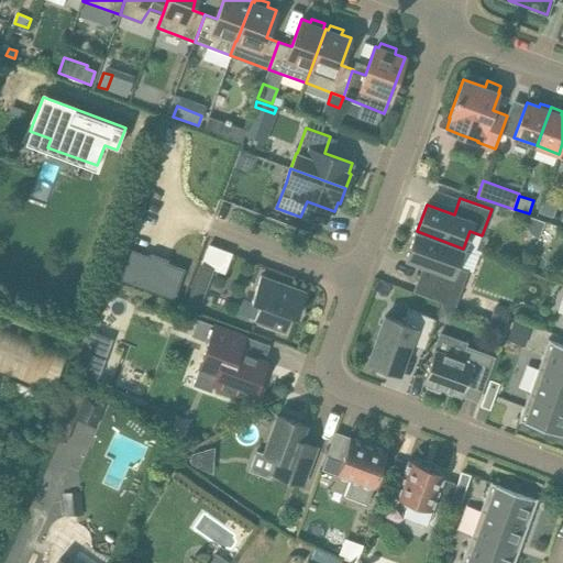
[(558,203),(544,199),(540,212),(553,218),(558,203)]
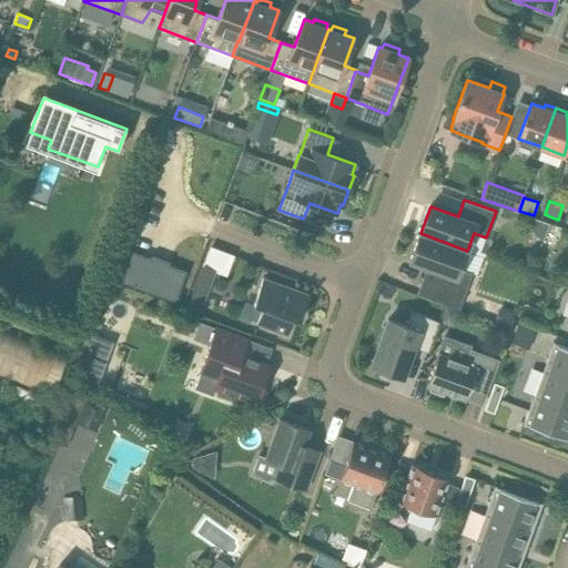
[(467,251),(421,233),(411,261),(438,271),(434,281),(424,277),(417,294),(452,306),(457,290),(466,293),(474,272),(460,267),(467,251)]
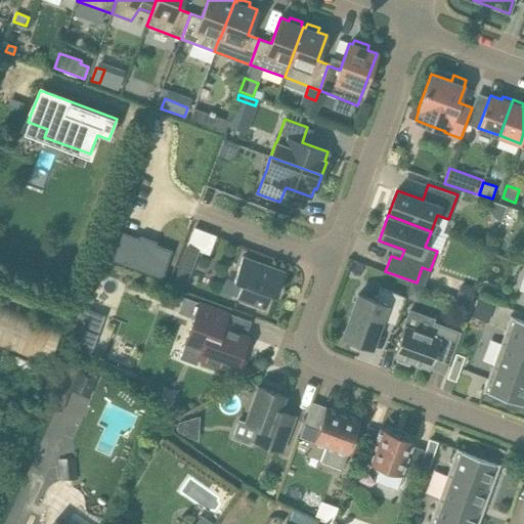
[(173,251),(156,244),(157,242),(141,235),(140,238),(124,231),(113,259),(163,278),(173,251)]
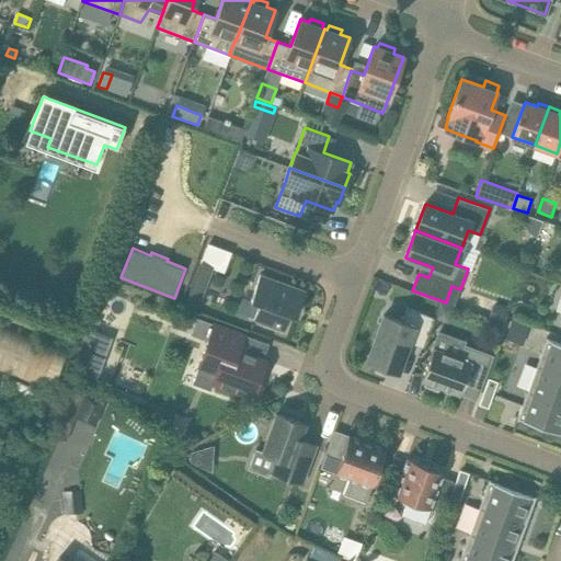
[(289,282),(293,274),(261,261),(258,270),(289,282)]
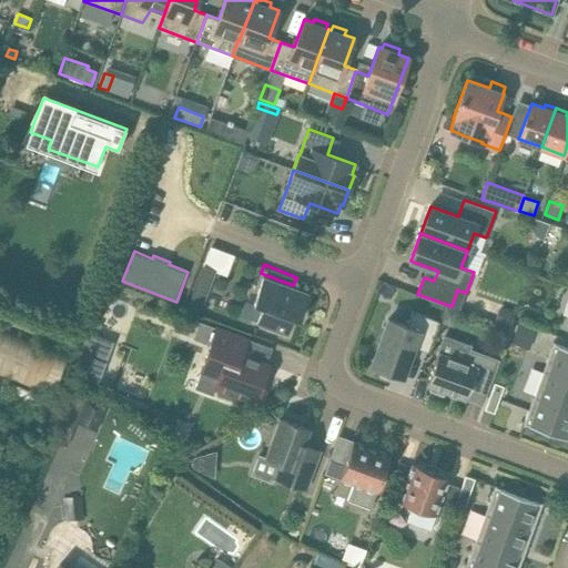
[(296,313),(303,314),(310,295),(263,277),(253,304),(262,307),(256,323),(287,334),(296,313)]
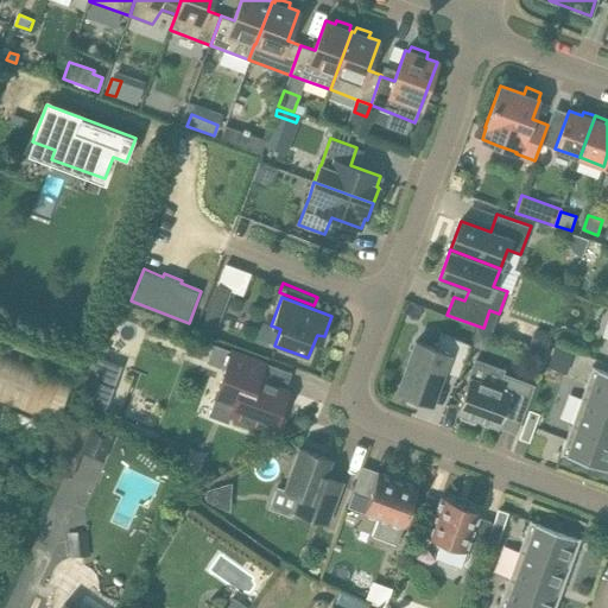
[(209,309),(201,327),(216,333),(223,314),(209,309)]
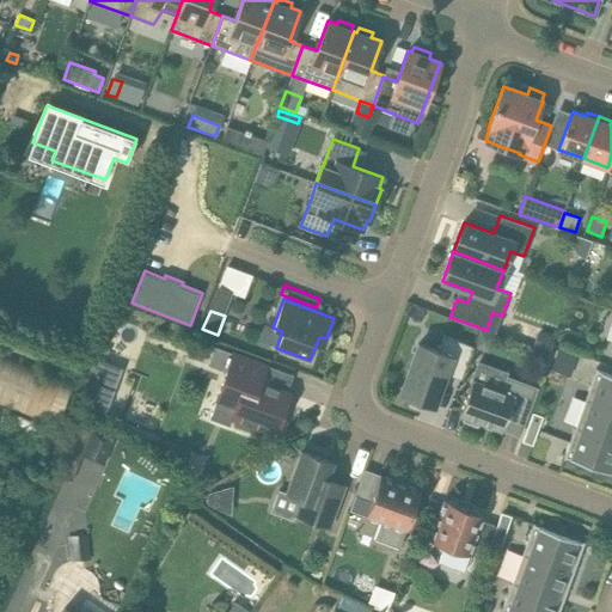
[(495,335),(479,329),(473,346),(489,352),(495,335)]
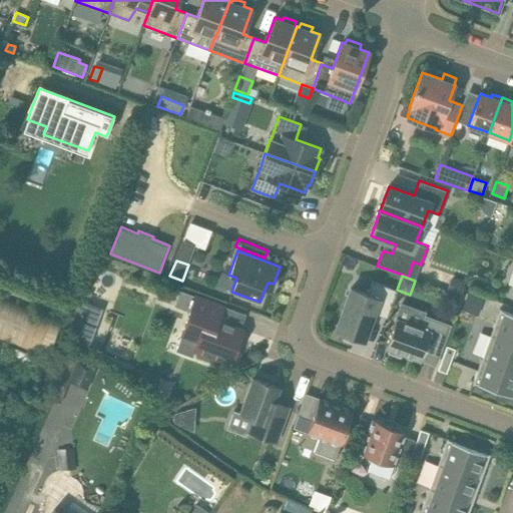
[(452,276),(447,290),(461,295),(466,281),(452,276)]
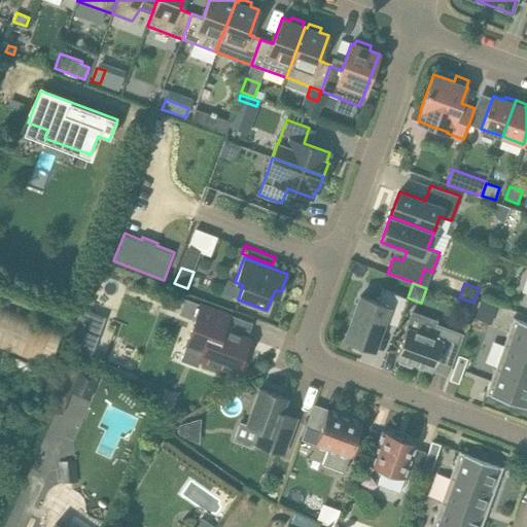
[(378,303),(360,296),(345,339),(374,349),(384,322),(396,326),(408,297),(383,289),(378,303)]
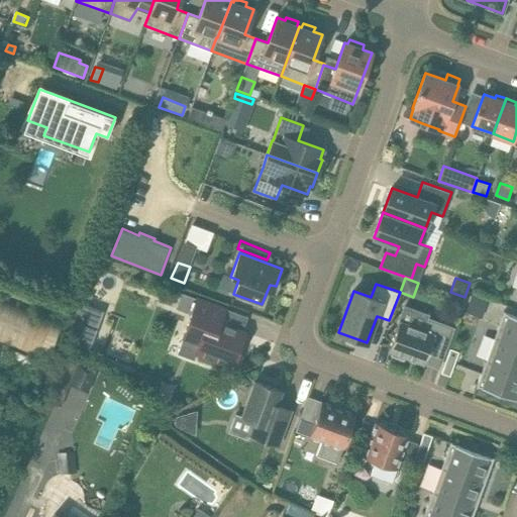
[(481,319),(487,301),(472,295),(464,313),(481,319)]
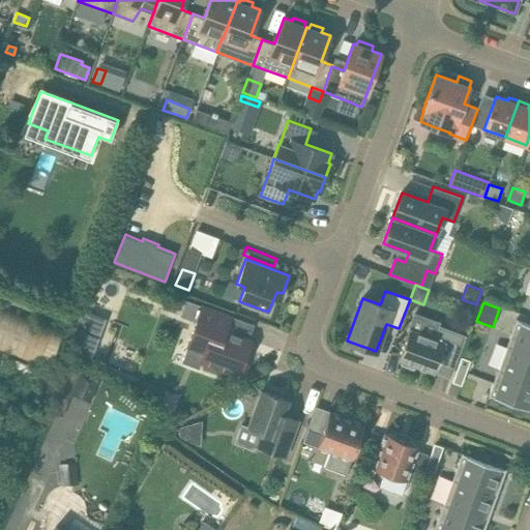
[(0,342),(51,362),(63,331),(0,305),(0,342)]
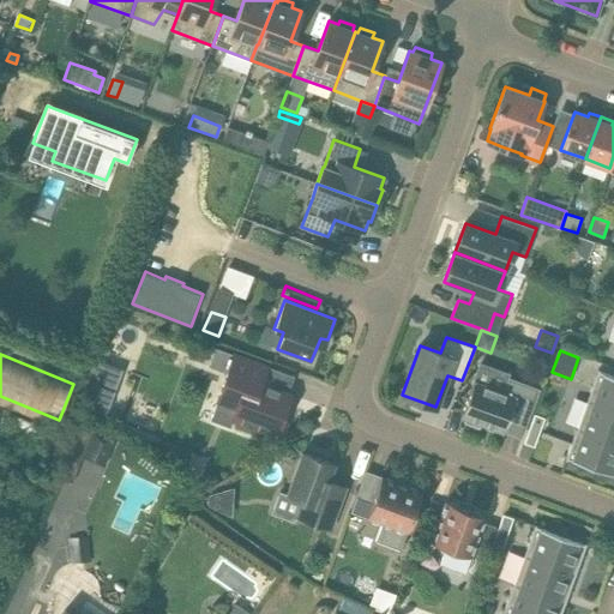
[(268,366),(235,354),(218,399),(211,420),(229,427),(233,419),(276,435),(278,429),(283,431),(294,402),(289,401),(292,395),(262,384),(268,366)]
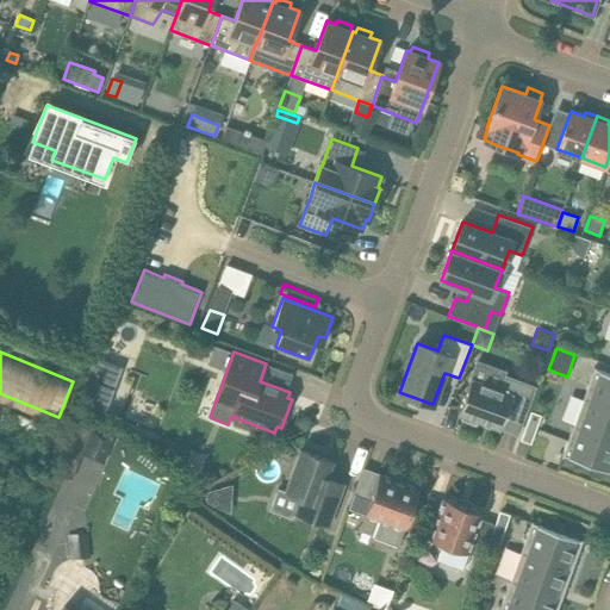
[(596,367),(595,367),(562,456),(564,458),(564,455),(609,472),(609,374),(596,369),(596,367)]
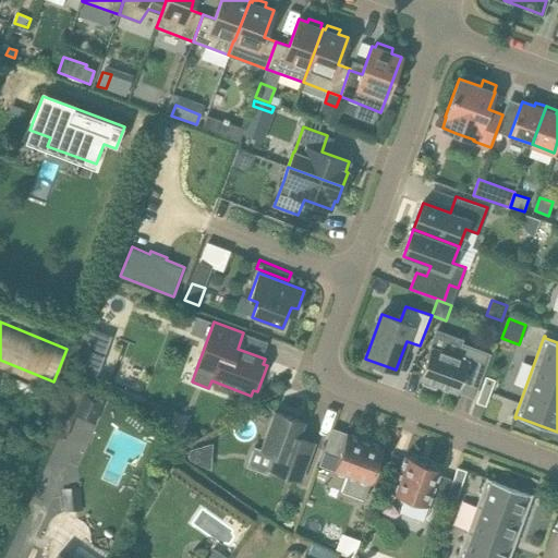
[(419,379),(420,380),(421,379),(423,379),(422,384),(436,389),(437,385),(457,392),(456,393),(457,393),(464,375),(477,380),(487,353),(463,344),(459,358),(433,347),(433,346),(432,346),(419,379)]
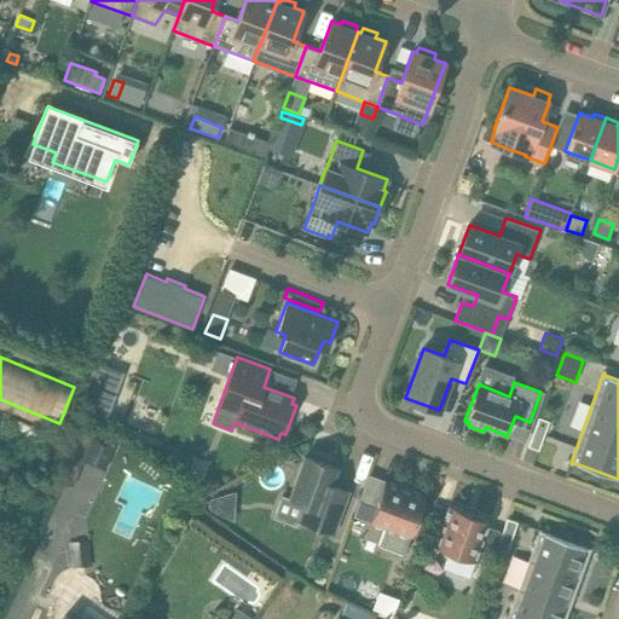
[(105,423),(116,394),(97,387),(96,388),(86,416),(105,423)]
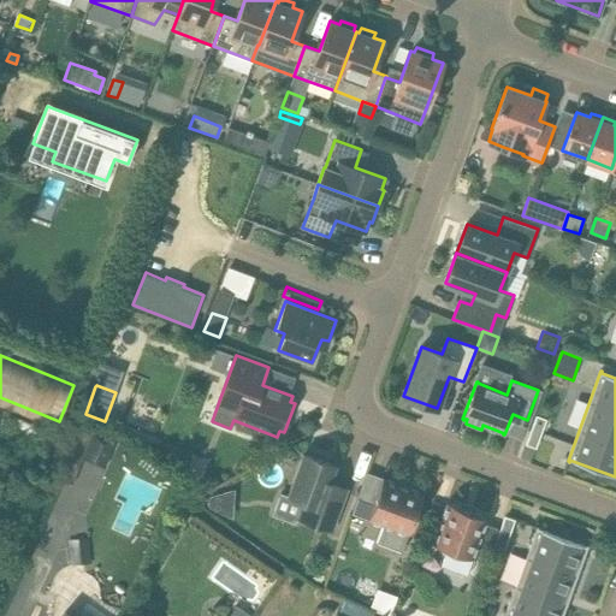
[(546,419),(537,415),(526,444),(535,448),(546,419)]
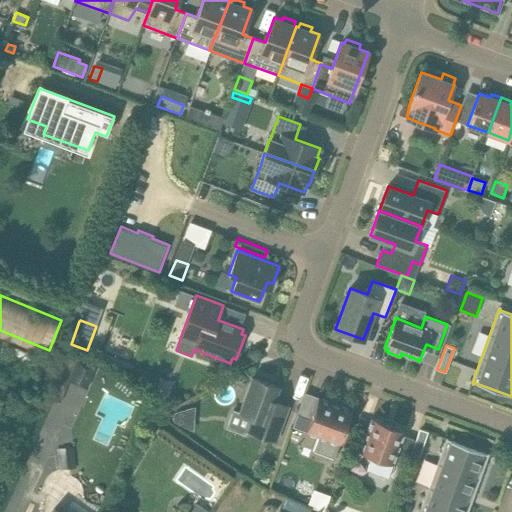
[(252,417),(247,430),(276,441),(289,406),(288,406),(286,409),(275,405),(273,401),(279,387),(252,377),(239,412),(252,417)]
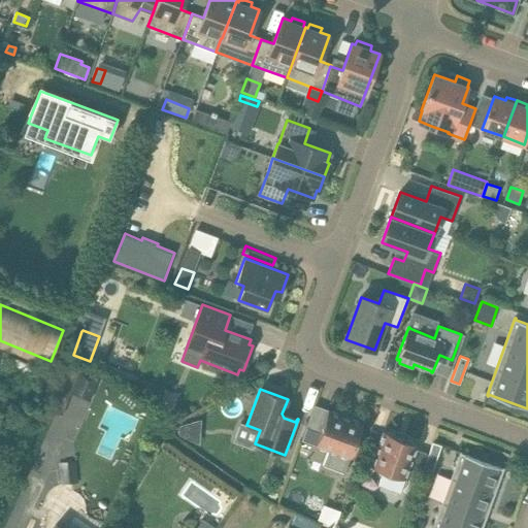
[(328,410),(315,405),(306,427),(320,432),(316,444),(329,450),(323,465),(344,472),(350,458),(363,423),(328,410)]
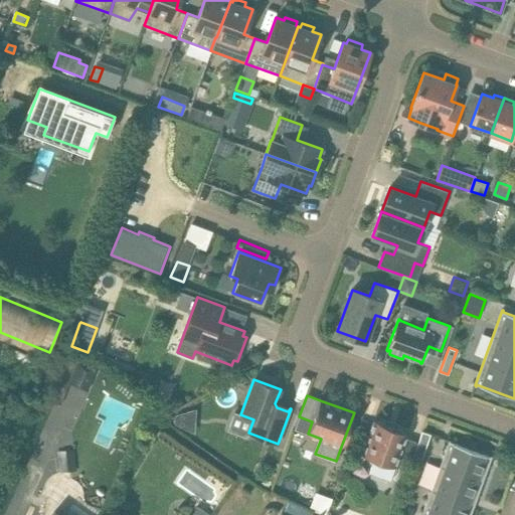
[(196,408),(174,414),(174,423),(194,433),(196,408)]
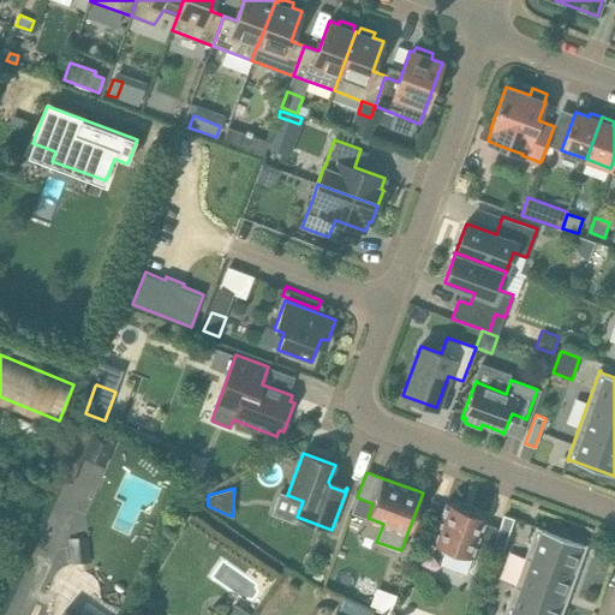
[(184,513),(191,505),(178,495),(172,505),(184,513)]
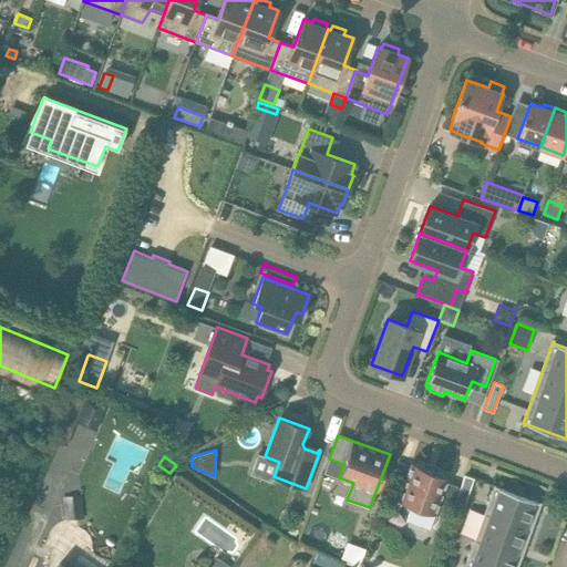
[(412,462),(411,465),(398,500),(412,505),(406,522),(430,529),(450,476),(412,462)]
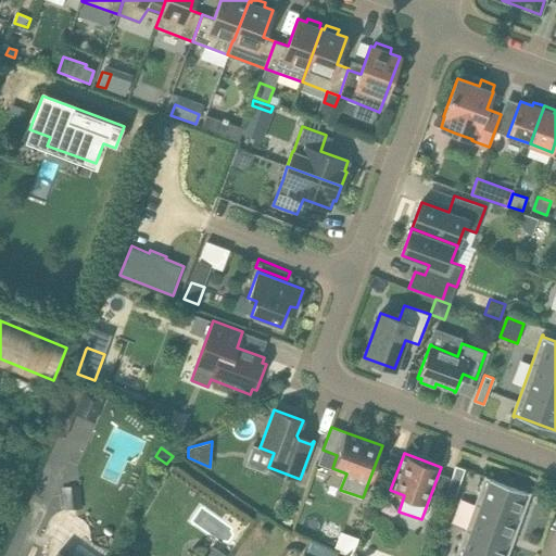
[(465,469),(455,466),(446,492),(456,495),(465,469)]
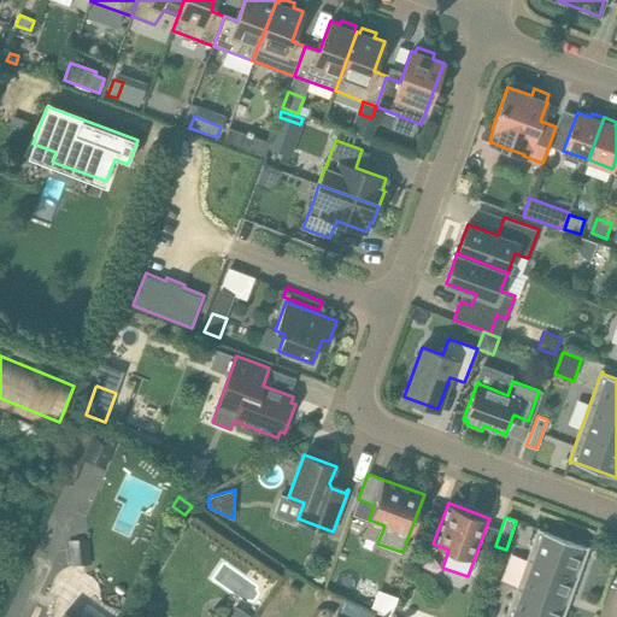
[(539,528),(538,527),(505,616),(506,616),(507,616),(563,616),(589,546),(588,546),(587,547),(539,529),(539,528)]
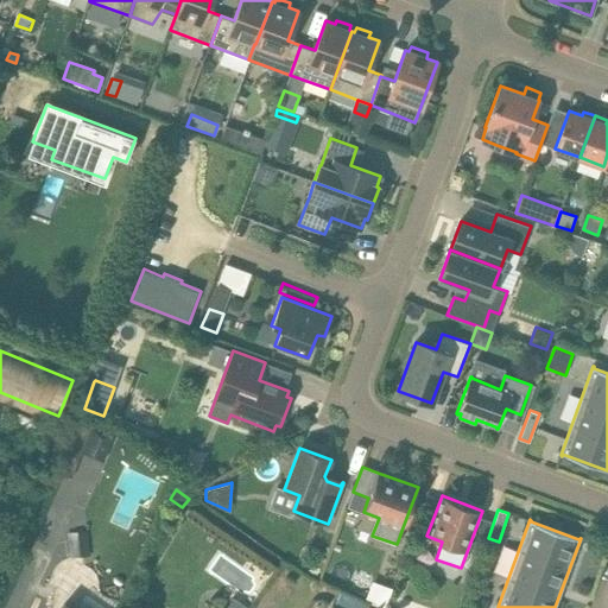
[(87,533),(69,536),(71,561),(89,558),(87,533)]
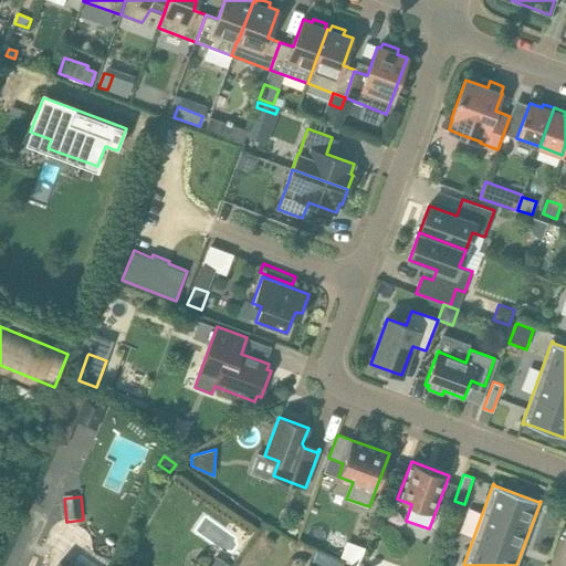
[(339,558),(358,564),(364,547),(346,541),(339,558)]
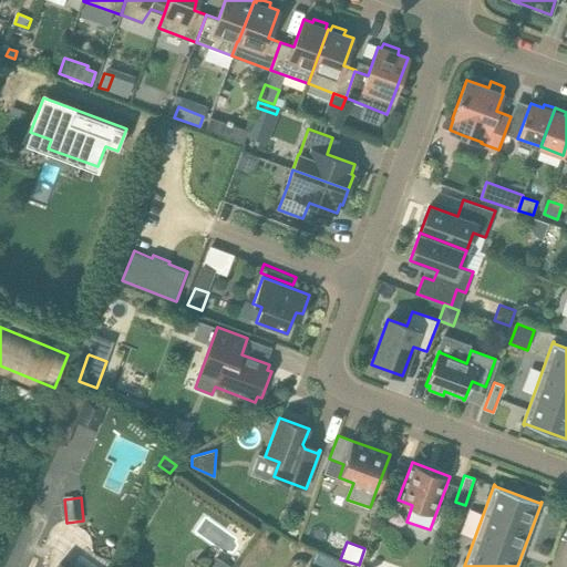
[(343,566),(346,565),(319,550),(311,564),(317,566),(343,566)]
